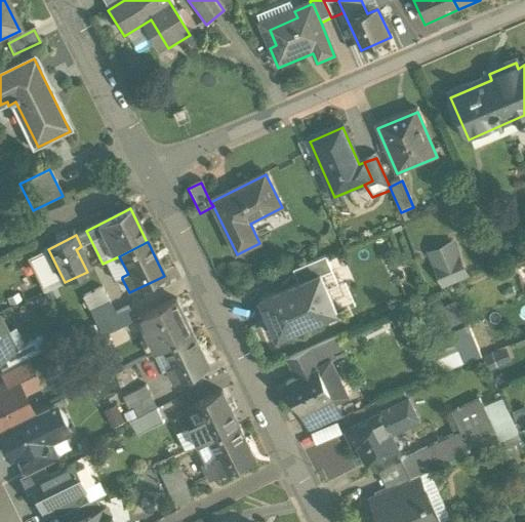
[(452,246),(429,256),(435,271),(458,261),(452,246)]
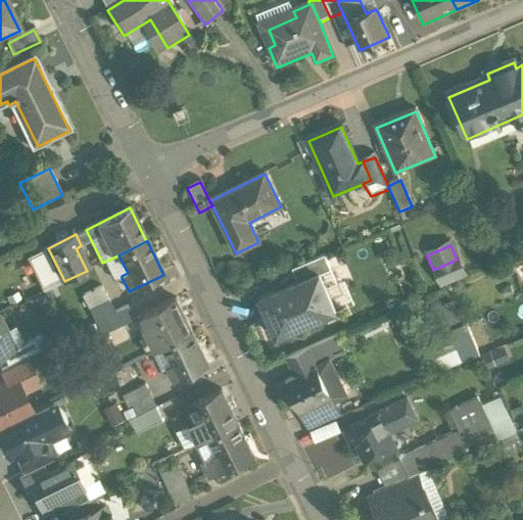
[(48,248),(29,257),(46,291),(64,281),(48,248)]
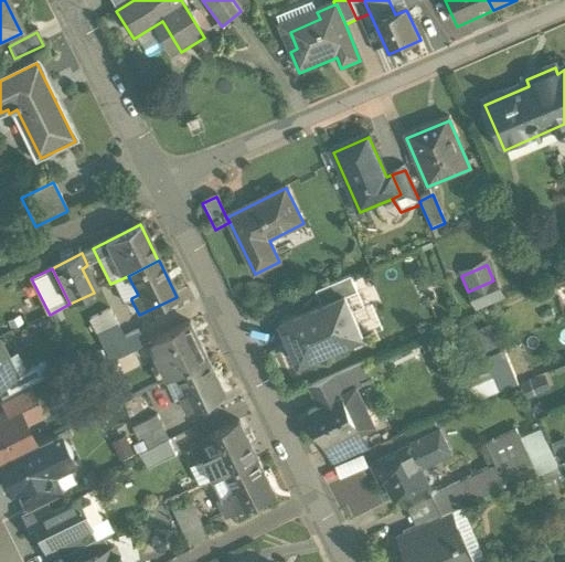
[(128,276),(113,283),(123,304),(131,300),(131,298),(138,295),(128,276)]
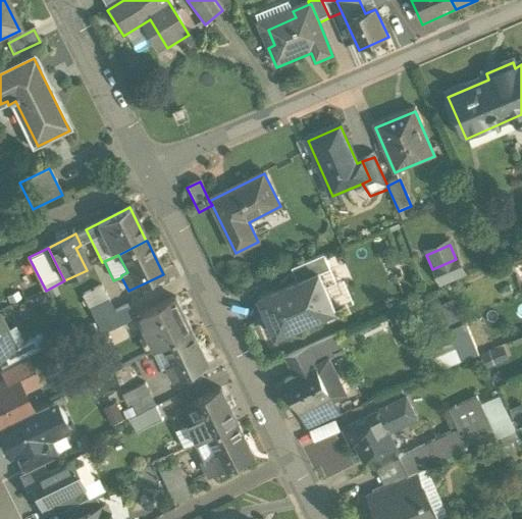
[(329,270),(325,258),(293,271),(298,283),(318,275),(329,270)]
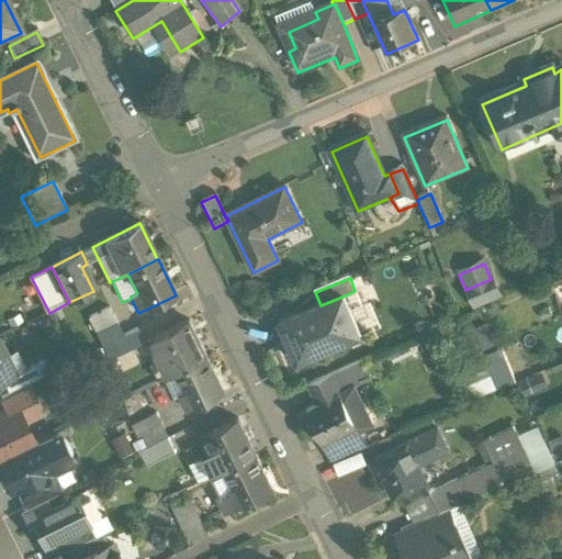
[(491,279),(465,290),(474,310),(499,299),(491,279)]
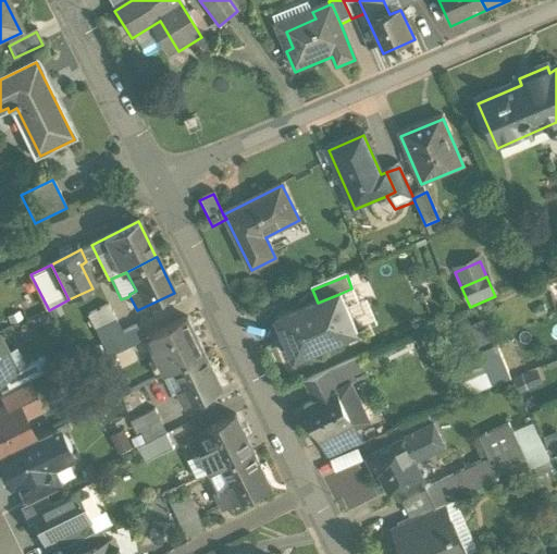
[(357,334),(339,294),(318,303),(275,320),(292,361),(357,334)]
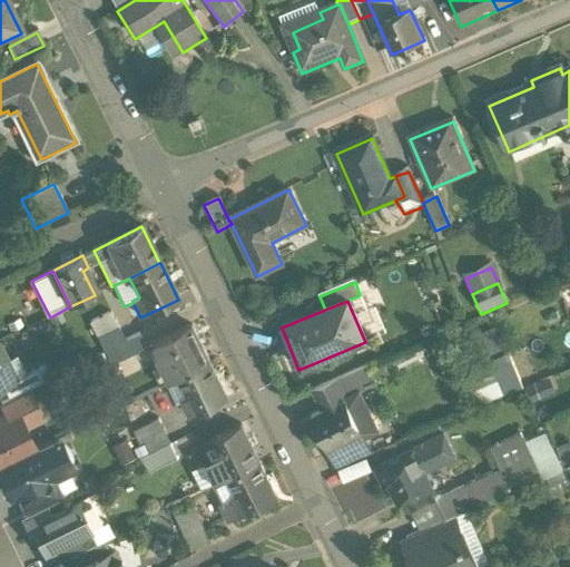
[(110,314),(89,324),(97,340),(118,329),(110,314)]
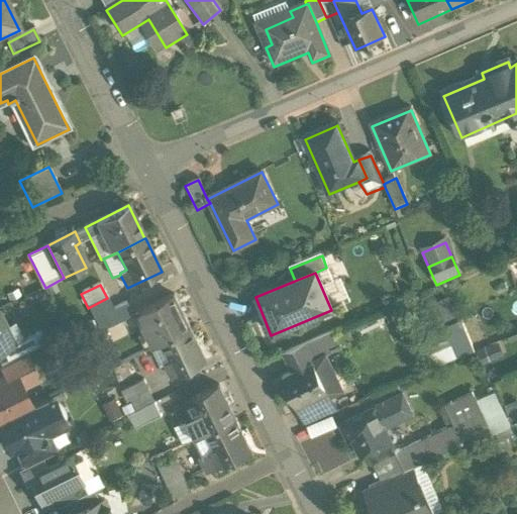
[(174,296),(140,312),(149,332),(140,337),(146,350),(153,347),(190,329),(174,296)]
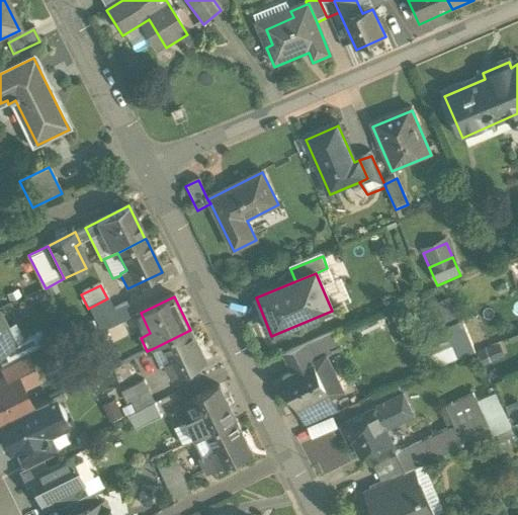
[(107,298),(88,309),(95,321),(113,311),(107,298)]
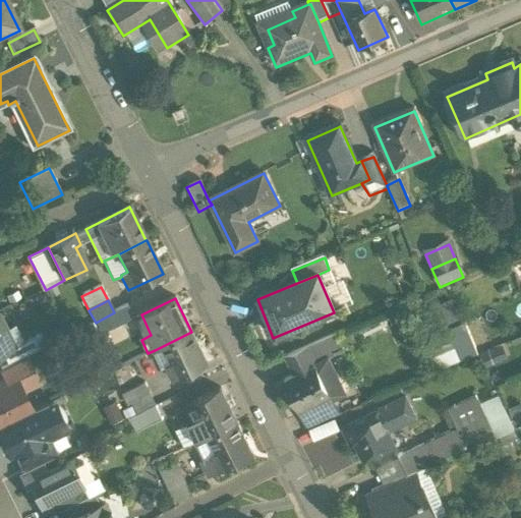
[(438,308),(446,328),(458,323),(450,303),(438,308)]
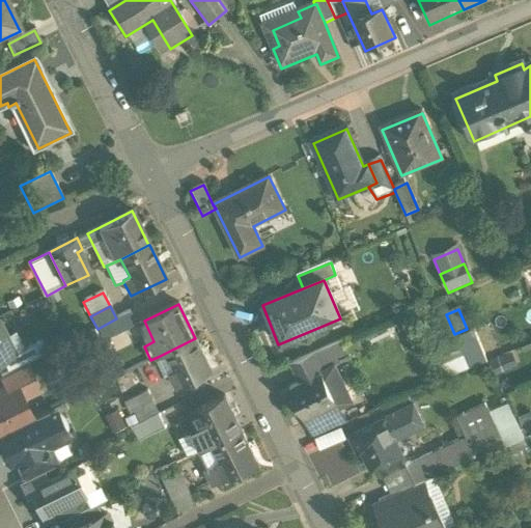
[(116,318),(98,329),(103,340),(135,325),(130,312),(116,318)]
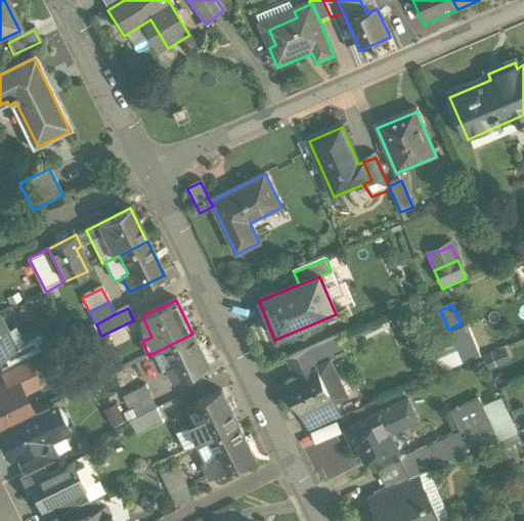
[(0,333),(0,356),(9,352),(0,333)]
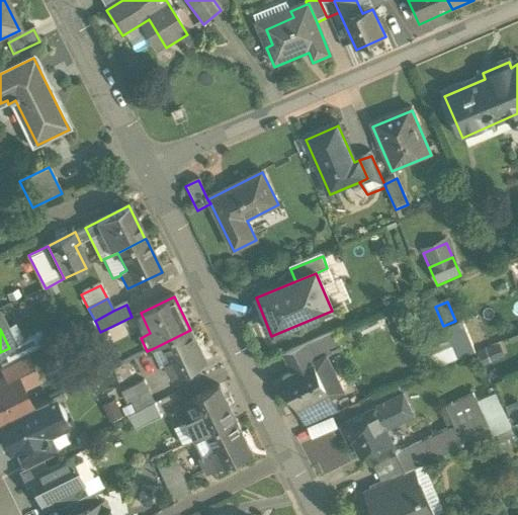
[(190,330),(154,348),(163,367),(166,365),(173,379),(207,363),(190,330)]
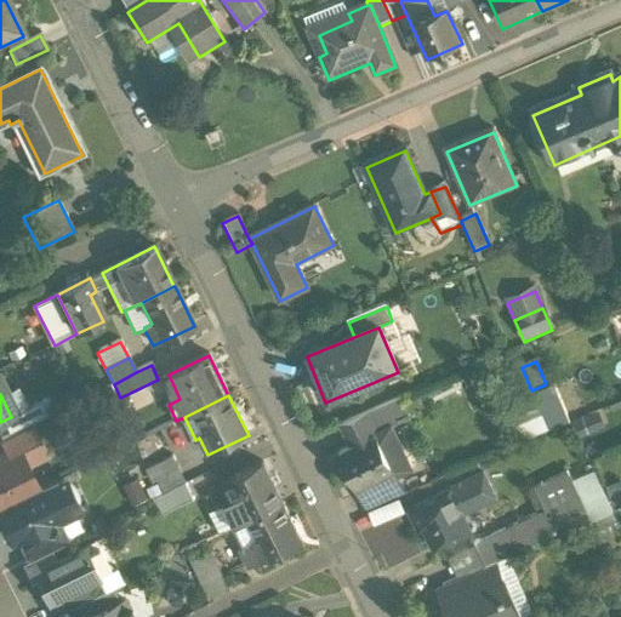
[(570,426),(558,396),(537,406),(548,434),(570,426)]
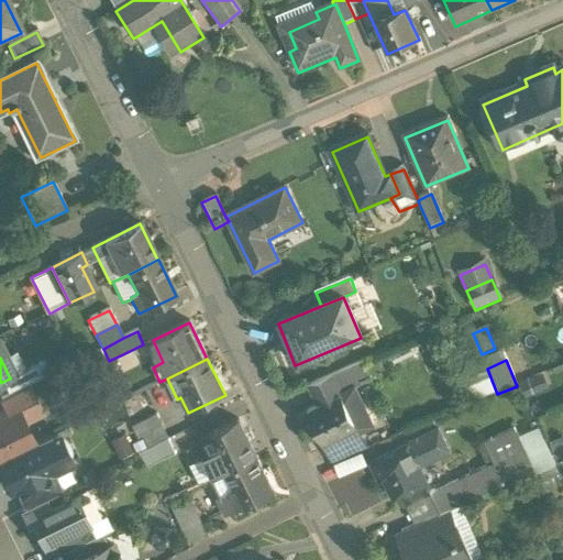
[(362,363),(331,377),(341,396),(354,390),(370,382),(362,363)]
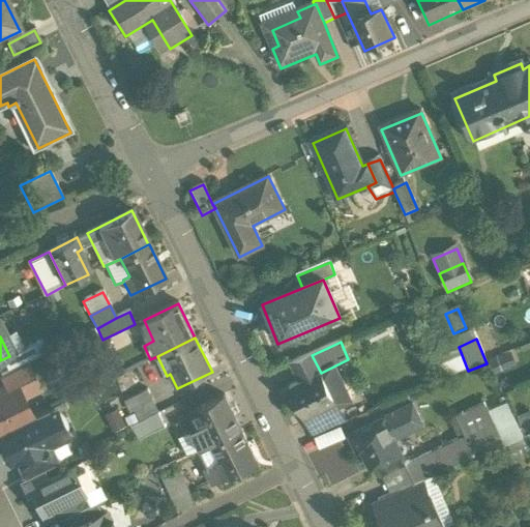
[(35,345),(2,361),(8,372),(26,363),(41,355),(35,345)]
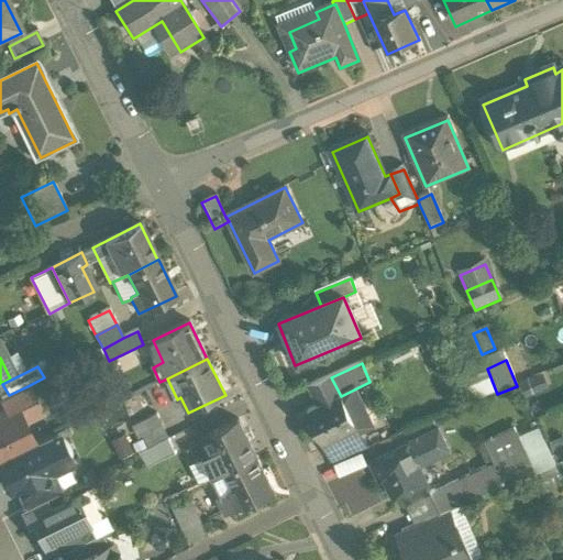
[(331,377),(308,387),(319,407),(341,396),(331,377)]
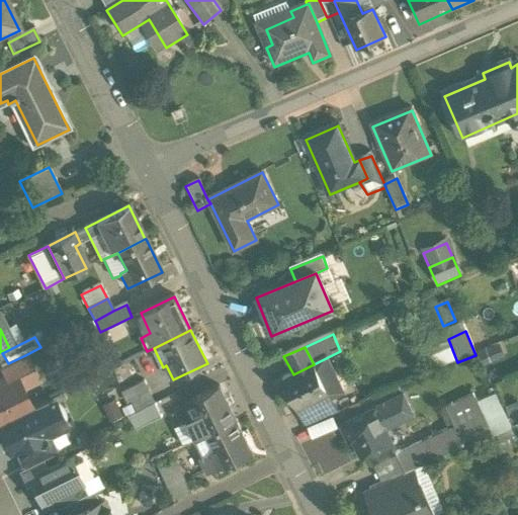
[(8,363),(0,367),(6,379),(31,367),(25,355),(8,363)]
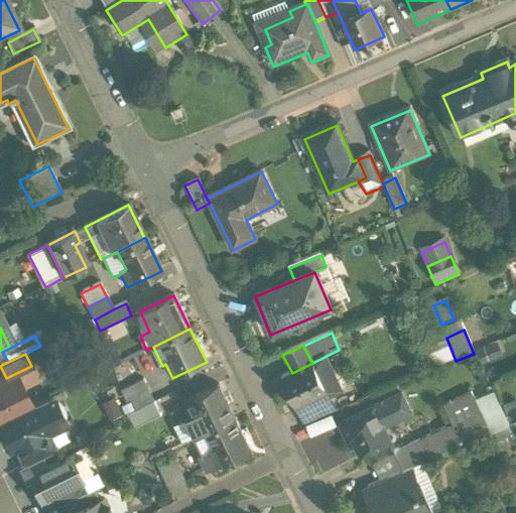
[(292,373),(281,378),(295,406),(303,403),(306,409),(330,398),(317,375),(331,369),(325,357),(292,373)]
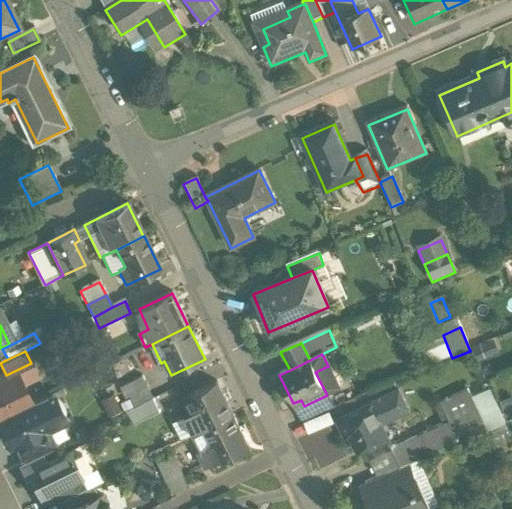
[(6,375),(0,378),(0,419),(31,404),(21,384),(37,376),(31,363),(6,375)]
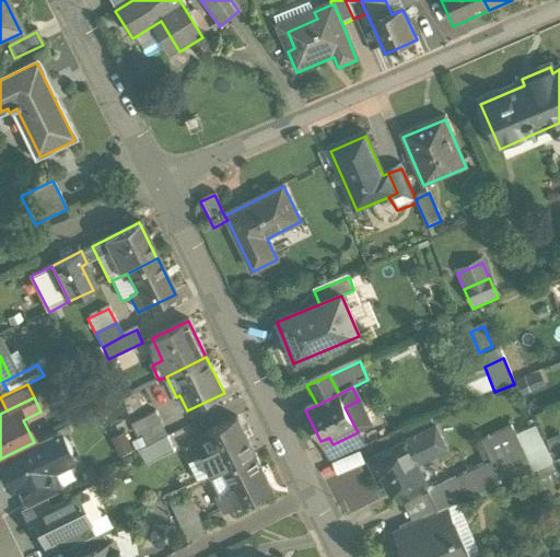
[(359,401),(345,407),(358,432),(371,425),(359,401)]
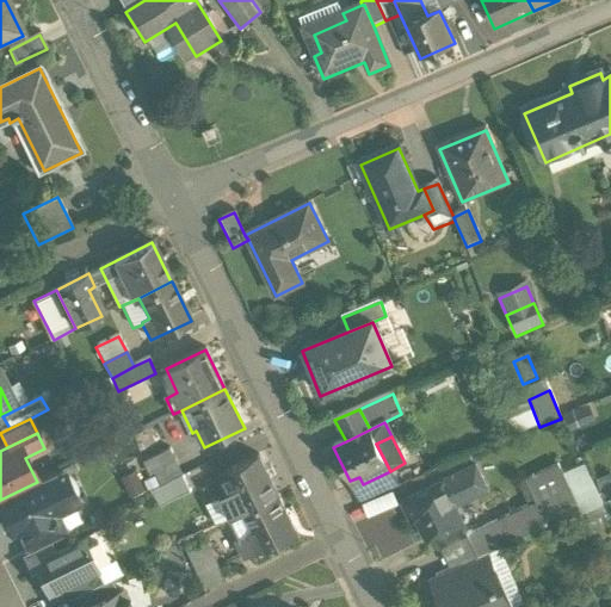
[(170,450),(154,457),(155,457),(143,463),(149,476),(154,474),(160,488),(184,476),(170,450)]
